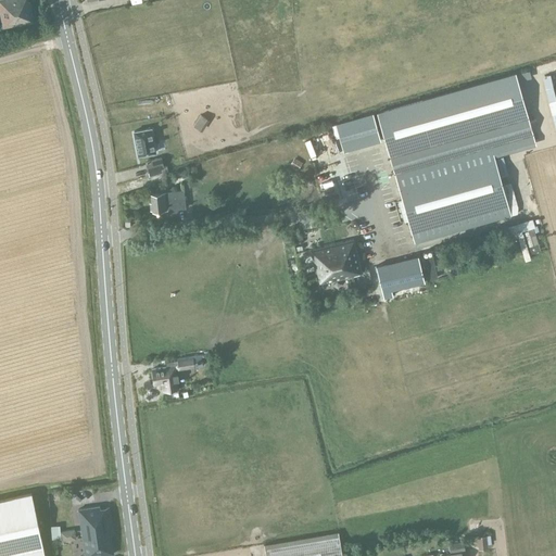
[(0,0),(0,25),(2,25),(3,28),(34,22),(29,2),(27,3),(26,0),(0,0)]
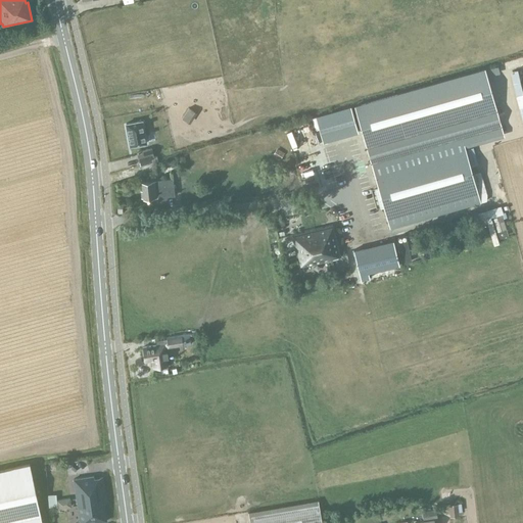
[(354,106),(390,229),(486,201),(479,174),(473,175),(471,169),(477,167),(472,149),(466,151),(464,145),(503,134),(485,68),(354,106)]
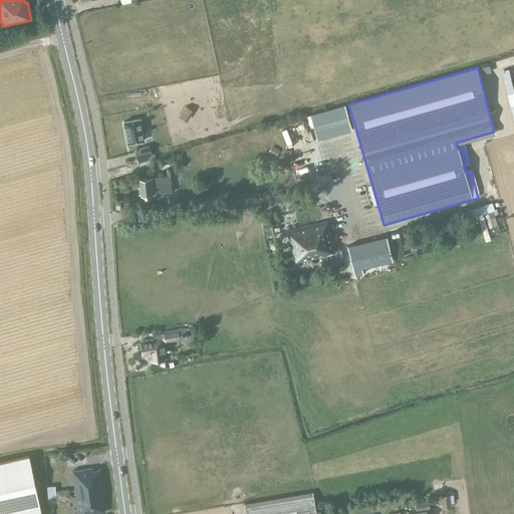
[(344,105),(310,115),(317,141),(351,131),(344,105)]
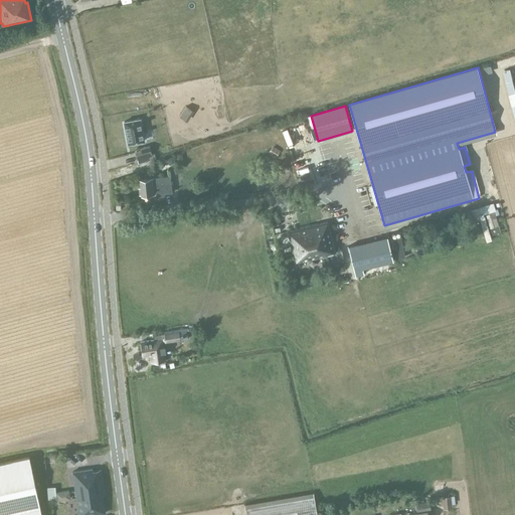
[(140,120),(124,123),(128,144),(144,142),(140,120)]
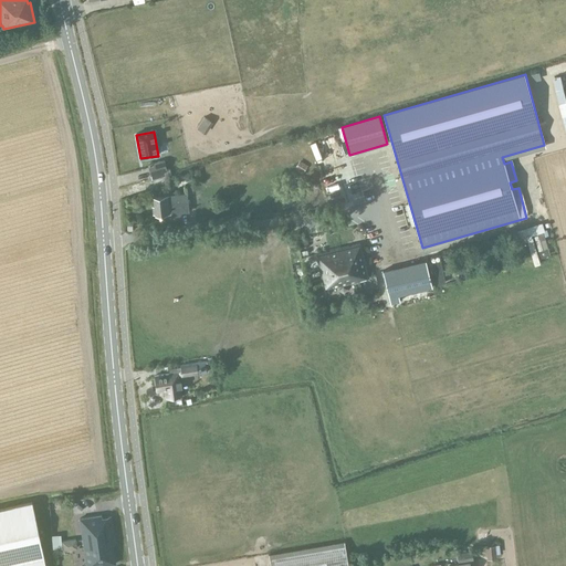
[(148,165),(152,175),(153,178),(160,176),(169,175),(169,169),(167,170),(164,160),(148,165)]
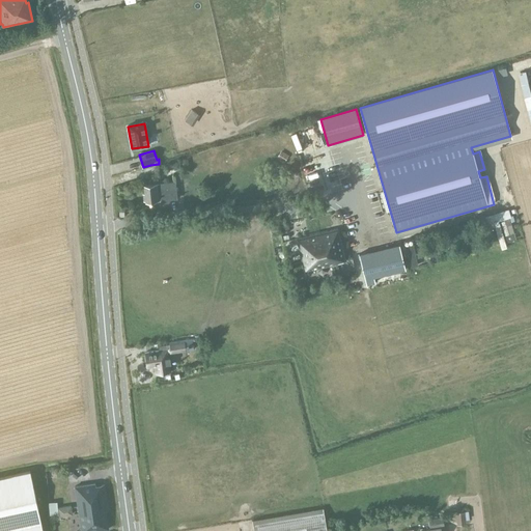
[(170,203),(170,200),(177,199),(175,182),(144,186),(145,194),(142,194),(143,202),(162,200),(162,201),(161,201),(161,204),(170,203)]
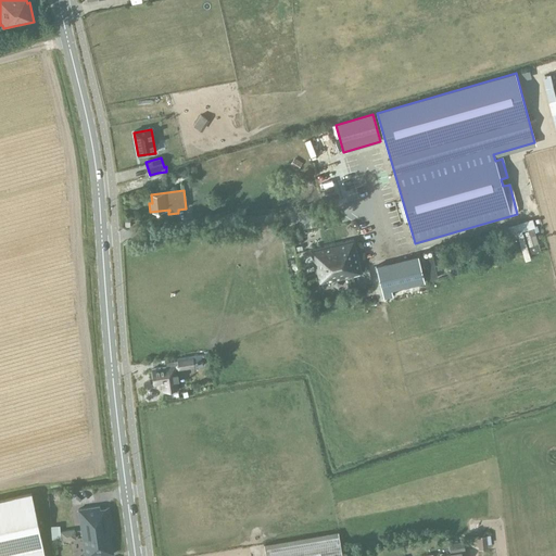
[(504,238),(528,230),(533,228),(535,228),(532,219),(501,229),(504,238)]
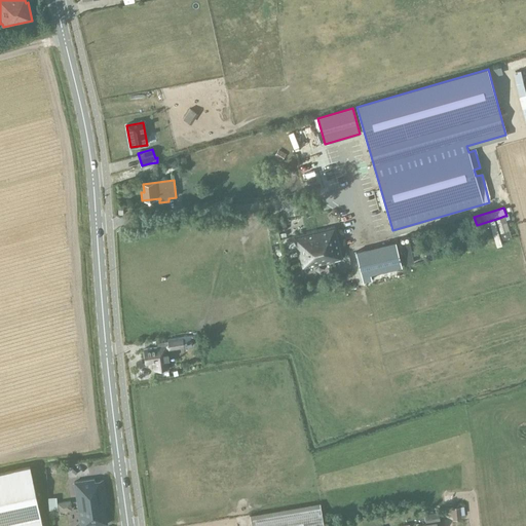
[(496,220),(502,239),(510,237),(505,223),(506,223),(504,216),(499,218),(499,219),(496,220)]
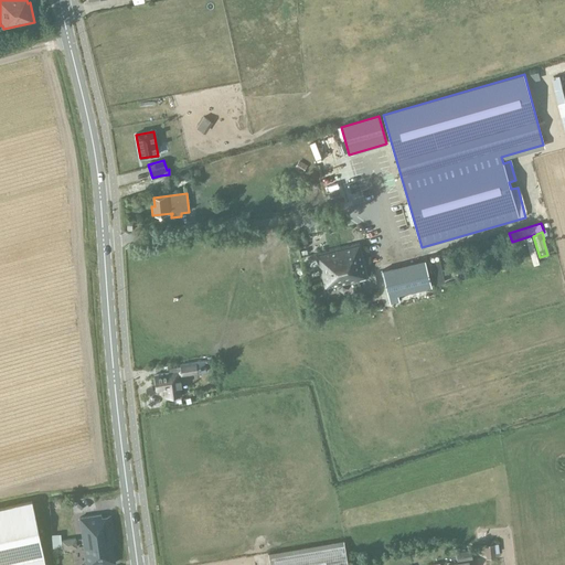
[(317,255),(324,289),(366,278),(364,269),(365,268),(360,244),(317,255)]
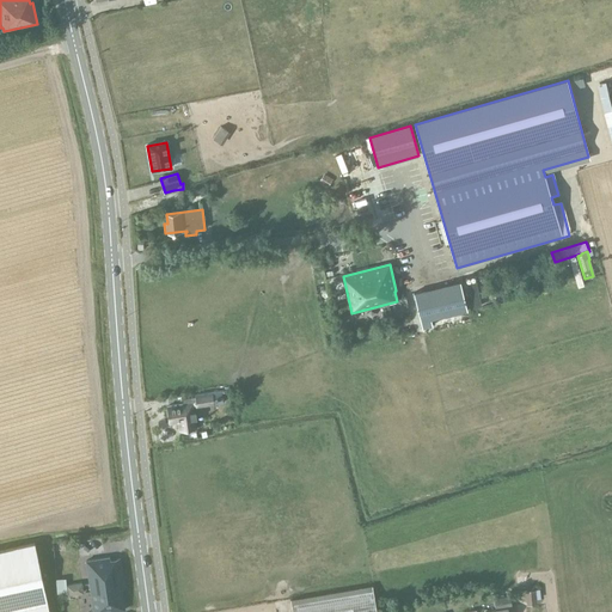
[(548,289),(555,287),(546,264),(540,267),(539,265),(531,268),(534,279),(543,276),(548,289)]
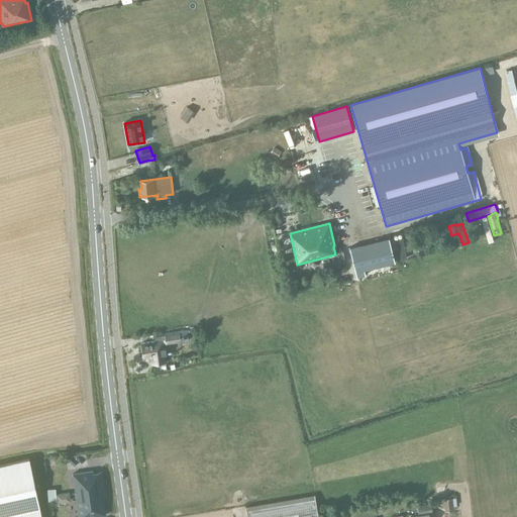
[(438,231),(432,233),(437,250),(443,248),(438,231)]
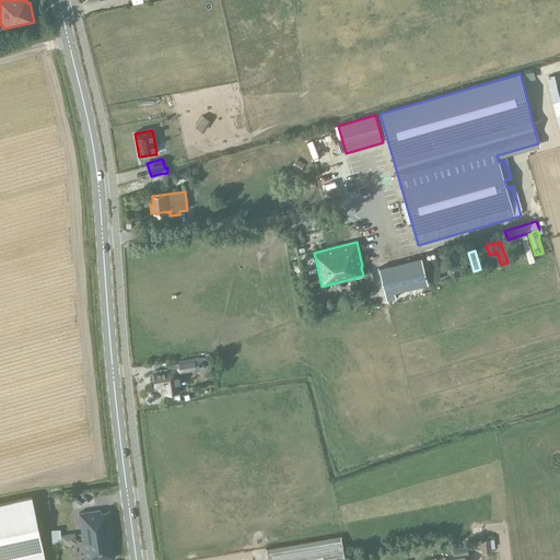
[(455,278),(462,276),(459,268),(463,268),(462,263),(464,261),(463,257),(461,257),(459,255),(456,256),(456,255),(450,257),(455,278)]
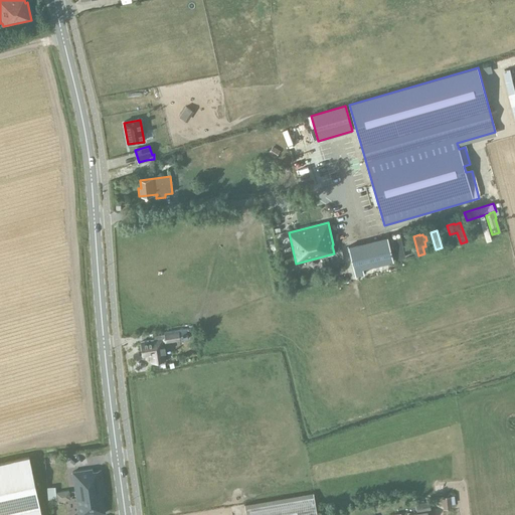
[(348,246),(355,271),(393,262),(387,236),(348,246)]
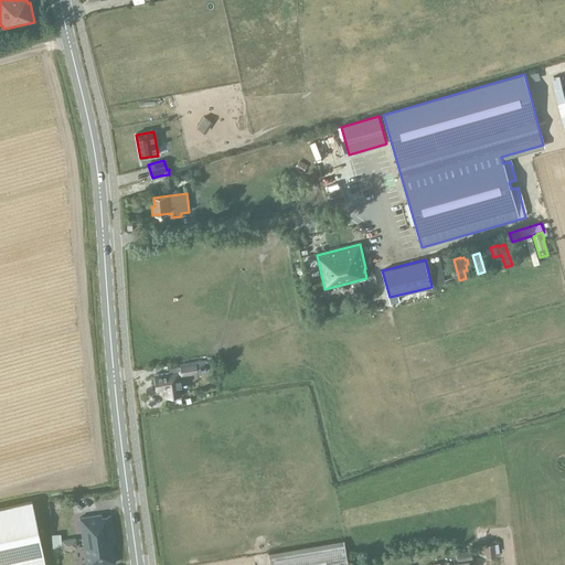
[(445,284),(439,260),(432,263),(437,286),(445,284)]
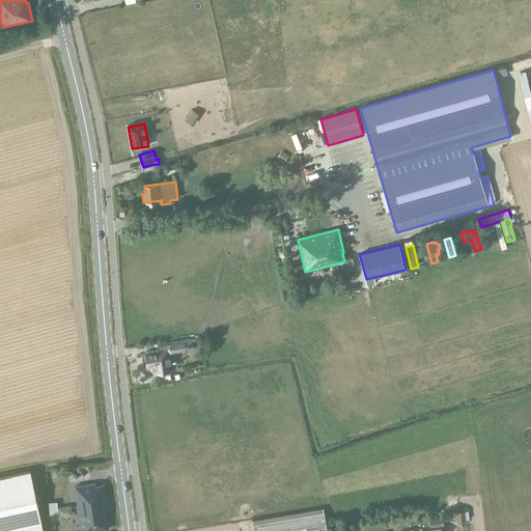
[(185,341),(169,343),(169,344),(170,351),(172,351),(172,353),(186,351),(194,350),(193,340),(185,342),(185,341)]
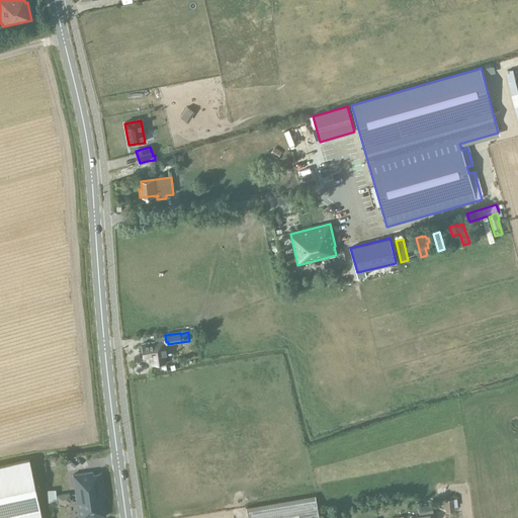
[(155,343),(142,345),(143,358),(151,357),(152,364),(166,362),(165,355),(167,355),(166,348),(164,348),(163,344),(166,344),(166,342),(165,336),(155,337),(155,343)]
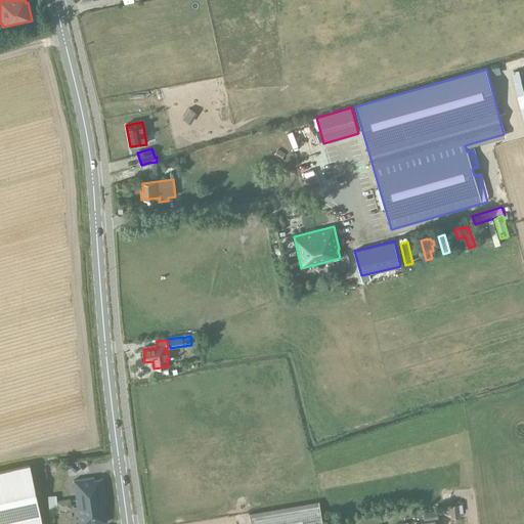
[(42,523),(30,466),(0,472),(0,523),(42,523)]
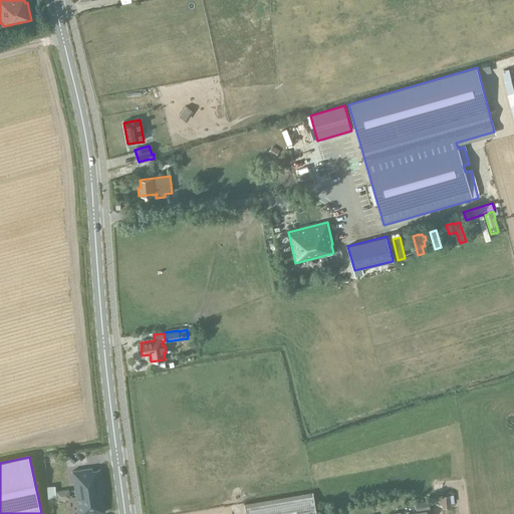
[(72,473),(78,513),(96,513),(105,512),(102,495),(104,495),(100,470),(92,471),(92,469),(72,473)]
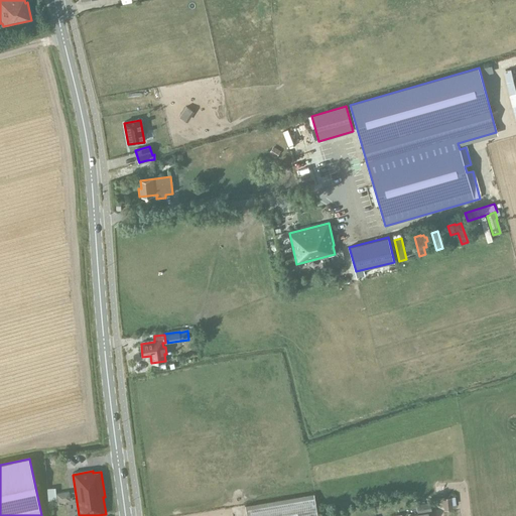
[(56,500),(55,488),(47,489),(48,501),(56,500)]
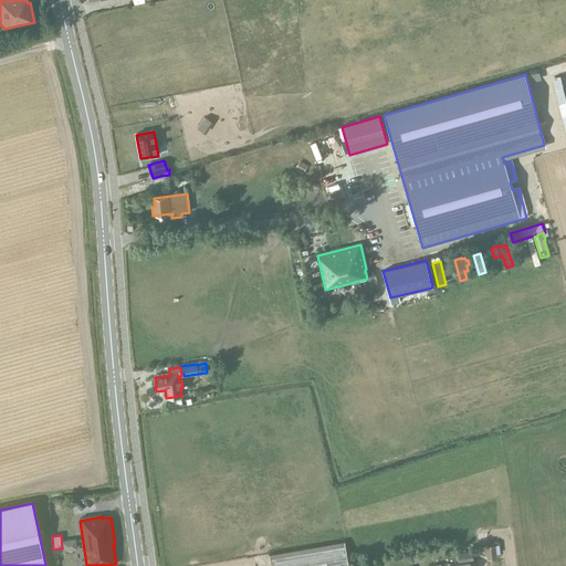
[(63,552),(77,549),(76,540),(62,542),(63,552)]
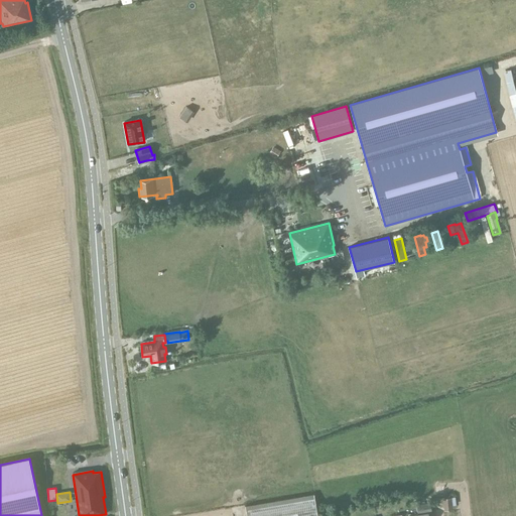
[(245,507),(246,515),(317,515),(314,495),(245,507)]
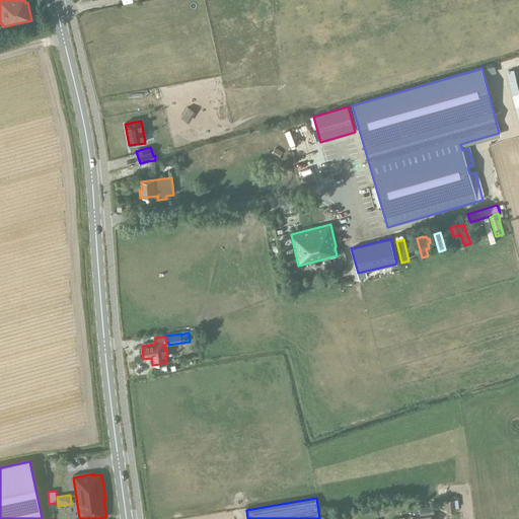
[(445,502),(447,513),(455,512),(455,508),(459,508),(458,500),(445,502)]
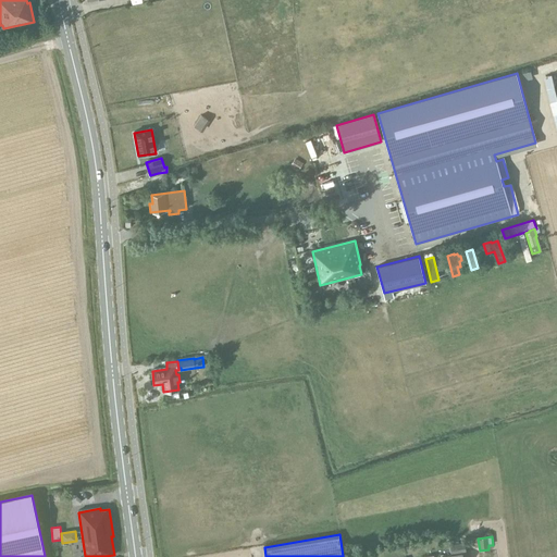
[(449,545),(452,555),(466,552),(465,543),(449,545)]
